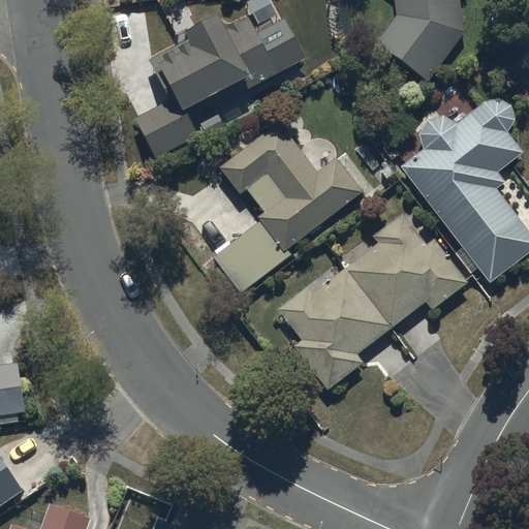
[(394,0),(396,12),(375,40),(427,80),(462,29),(458,0),(394,0)]
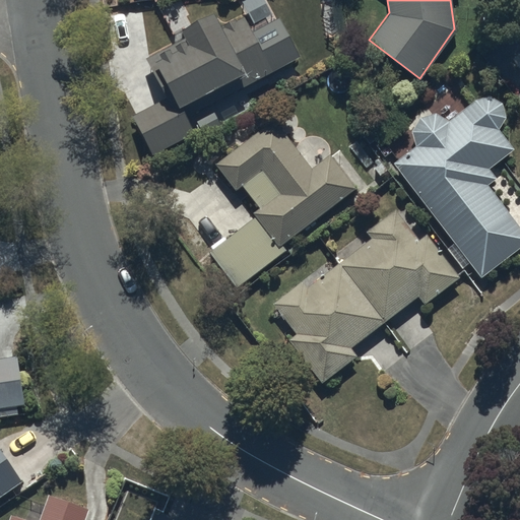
[(168,98),(132,116),(152,154),(194,133),(186,117),(301,59),(280,19),(254,33),(245,16),(221,27),(213,12),(181,28),(187,39),(147,58),(168,98)]
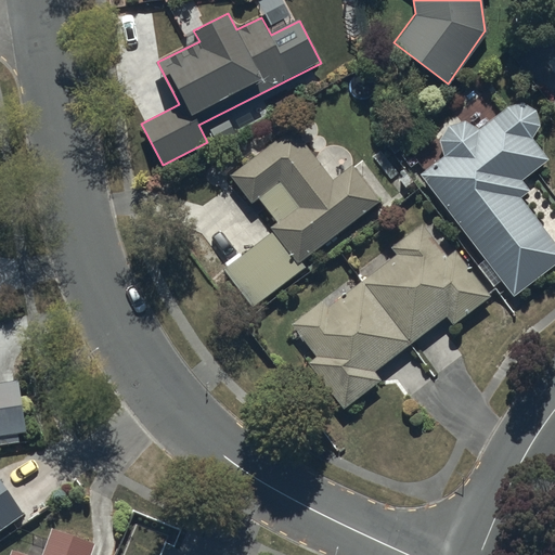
[(444,156),(421,173),(514,296),(554,263),(554,240),(519,196),(528,191),(520,180),(549,160),(532,138),(539,126),(538,111),(524,102),(510,105),(479,127),(466,120),(449,124),(439,140),(444,156)]
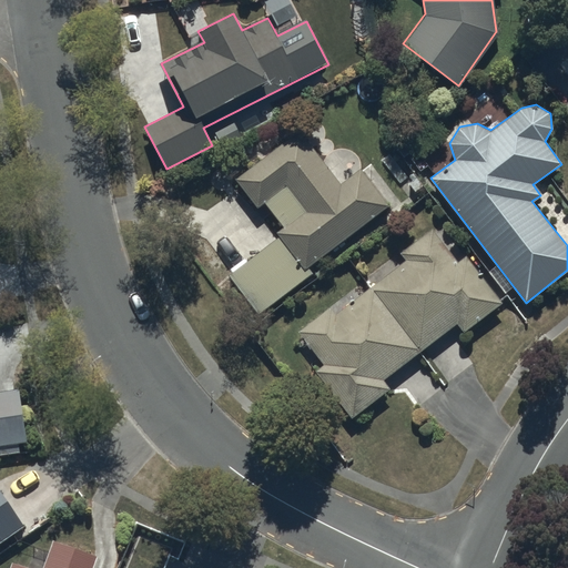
[(279,239),(226,280),(256,318),(314,273),(310,267),(391,205),(362,169),(338,185),(297,133),(234,181),(256,209),(263,203),(283,229),(275,234),(279,239)]
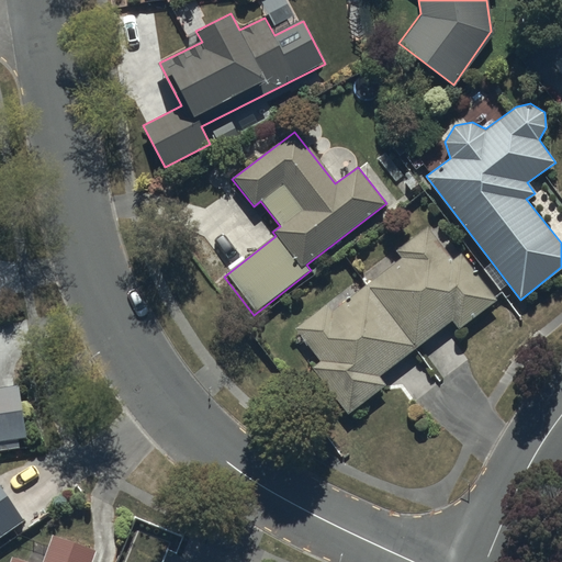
[(319,358),(311,364),(348,414),(389,383),(380,373),(452,318),(459,326),(498,295),(464,250),(453,258),(427,225),(359,277),(366,284),(332,311),(325,302),(295,325),(319,358)]
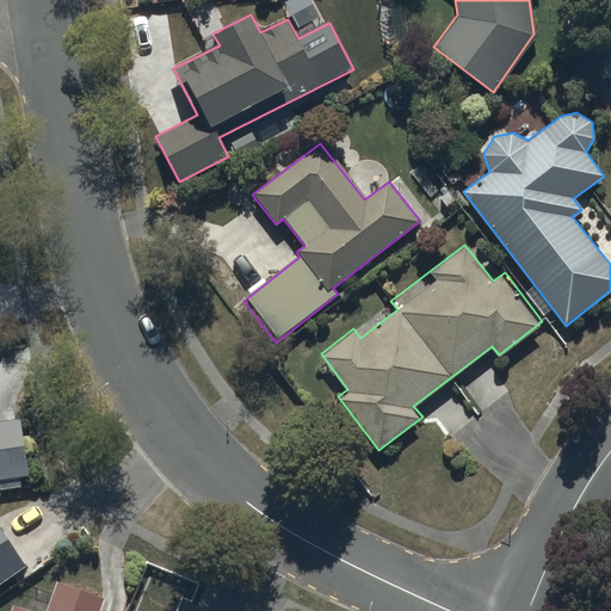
[(0,488),(20,486),(19,476),(26,475),(19,419),(0,421),(0,488)]
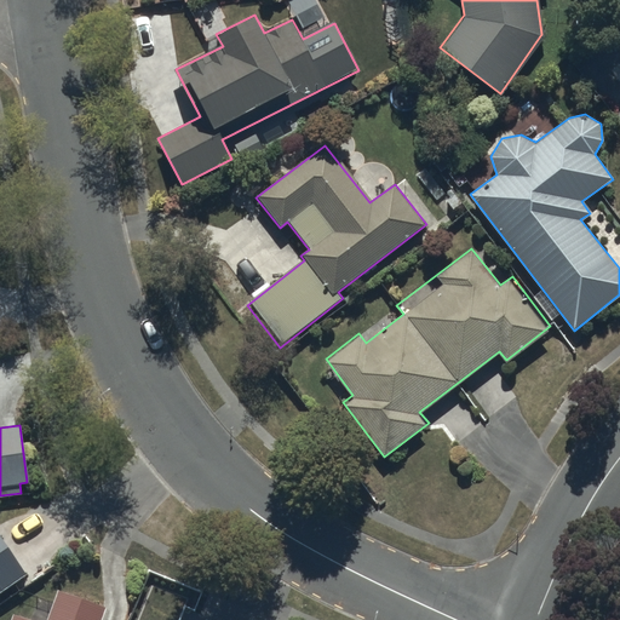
[(0,593),(29,573),(0,532),(0,593)]
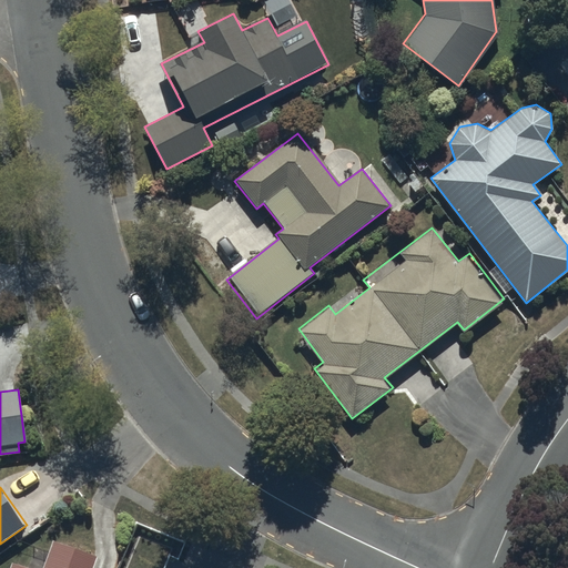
[(93,567),(98,558),(53,541),(43,567),(30,567),(13,561),(10,567),(93,567)]
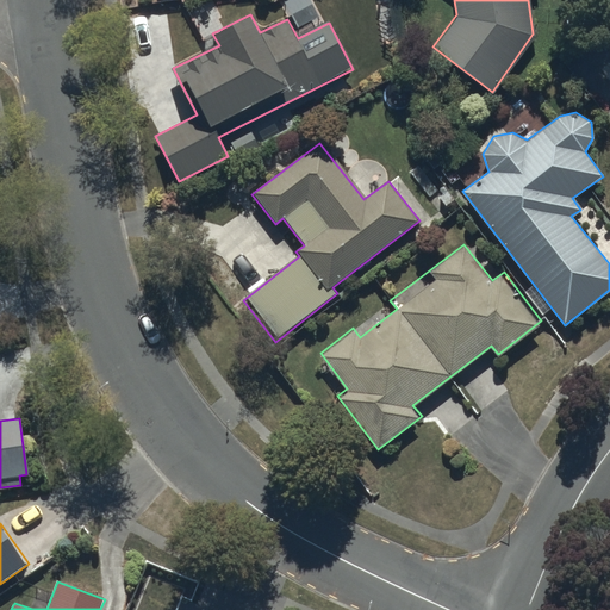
All buildings are outlined.
